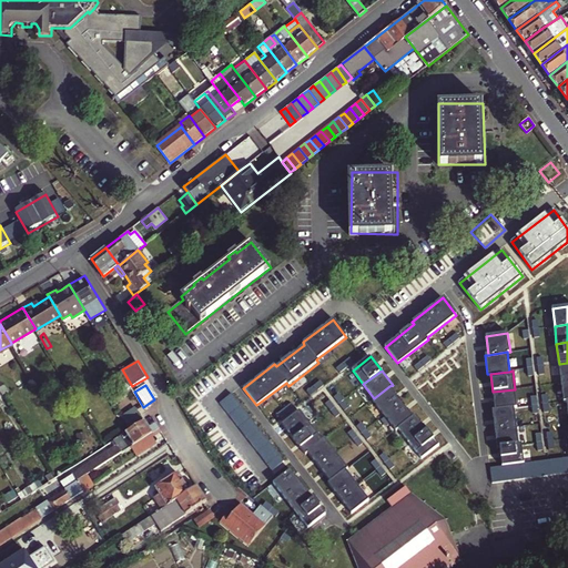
[(402,402),(389,386),(374,398),(371,401),(383,416),(402,402)]
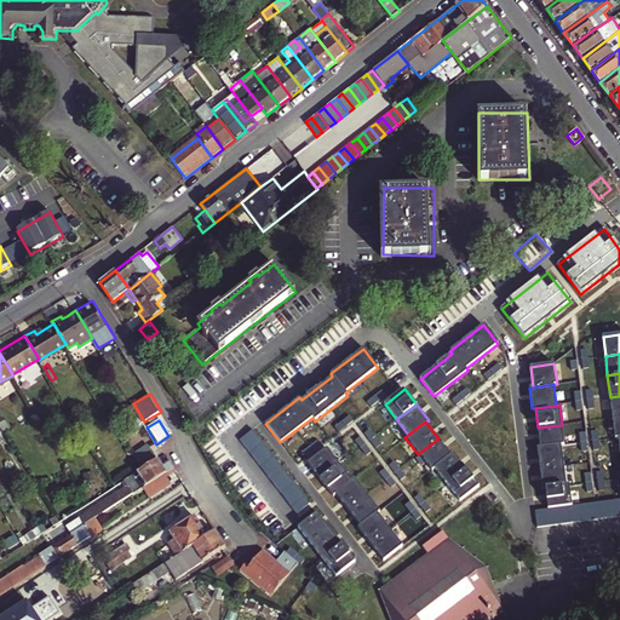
[(564,445),(562,425),(538,428),(541,447),(561,445),(564,445)]
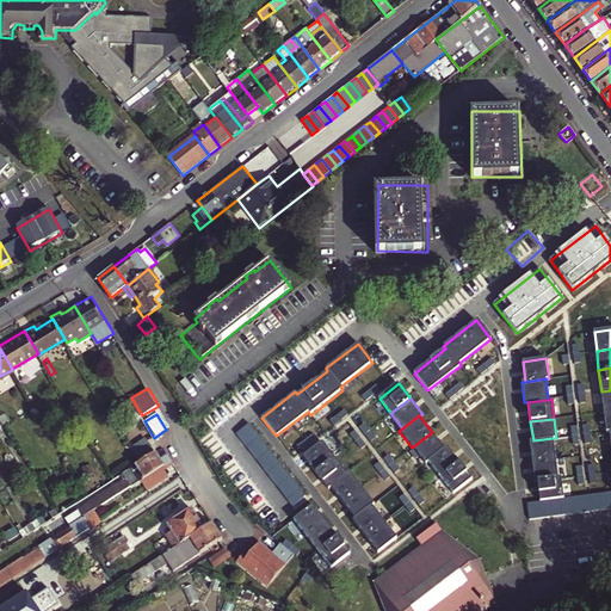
[(432,432),(412,448),(425,464),(429,462),(445,449),(432,432)]
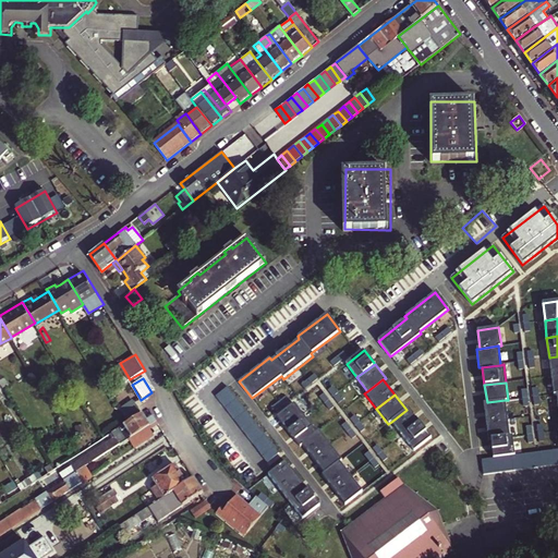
[(507,420),(505,400),(487,402),(484,403),(486,423),(507,420)]
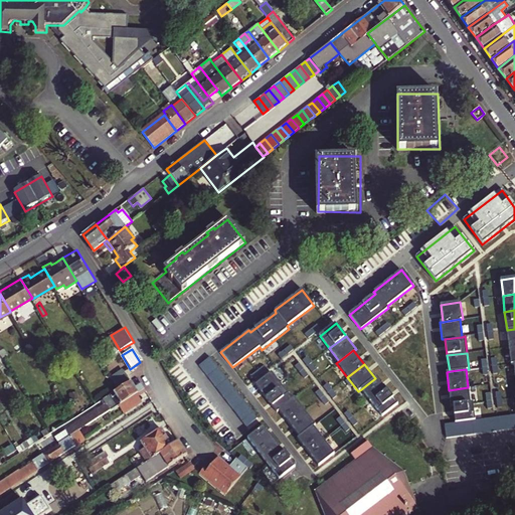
[(119,389),(131,381),(125,372),(113,380),(119,389)]
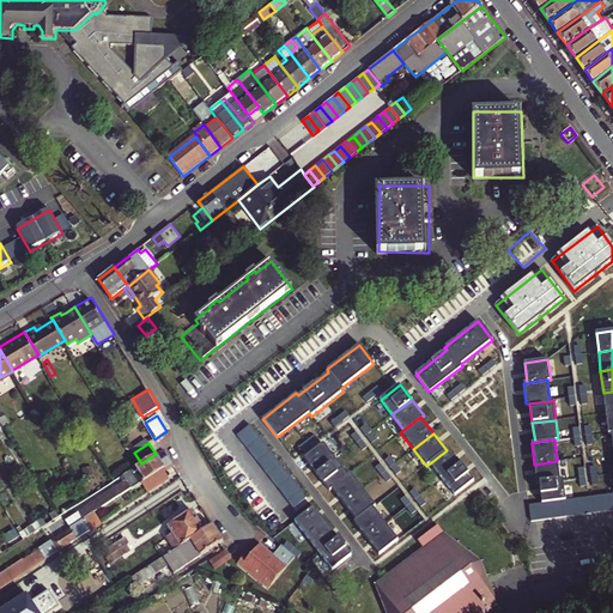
[(317,473),(335,460),(323,444),(305,457),(317,473)]
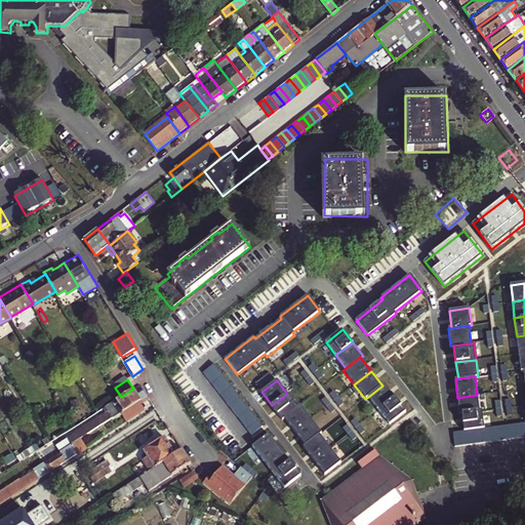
[(385,384),(382,386),(368,397),(378,410),(395,397),(385,384)]
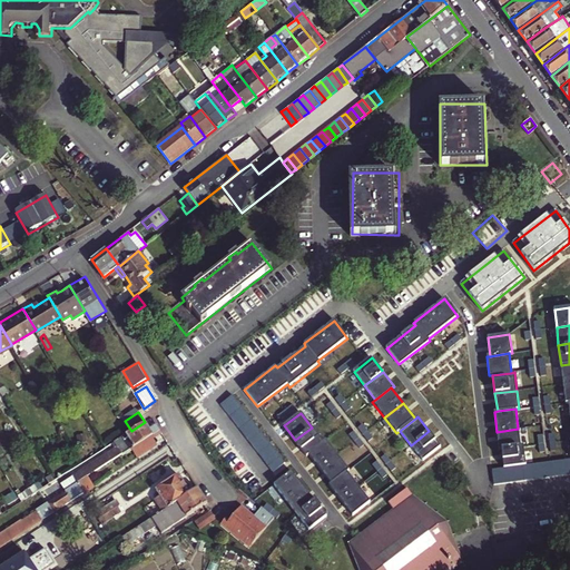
[(71,475),(76,483),(160,430),(156,424),(149,429),(145,422),(131,431),(129,432),(116,441),(119,446),(71,475)]
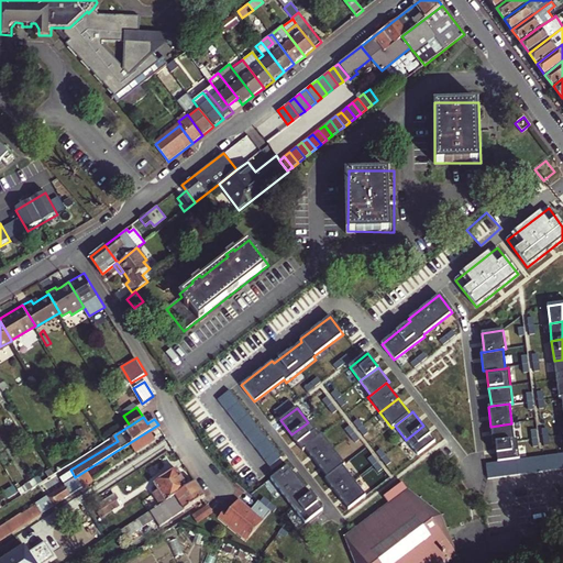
[(319,438),(308,422),(291,434),(302,450),(306,448),(319,438)]
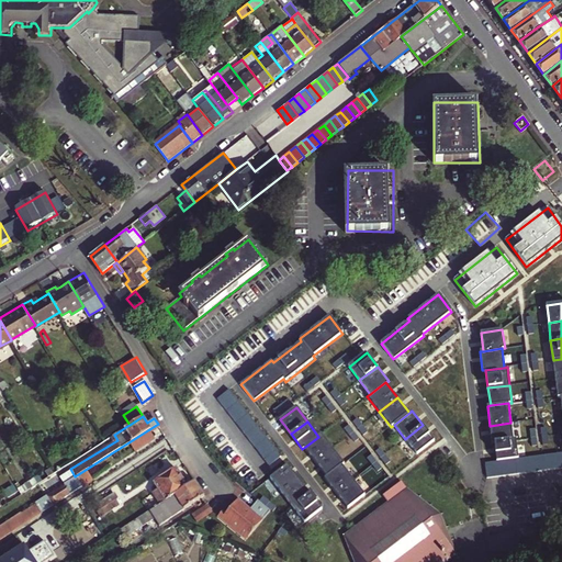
[(513,441),(510,423),(490,426),(492,444),(495,444),(513,441)]
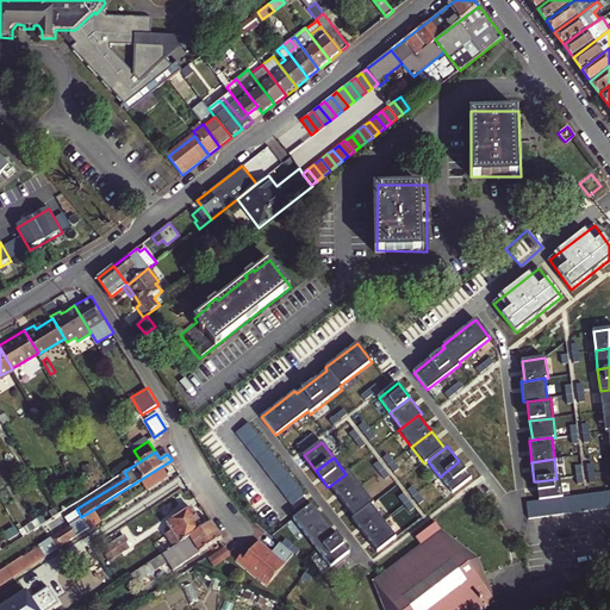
[(459,461),(440,477),(452,493),(472,478),(459,461)]
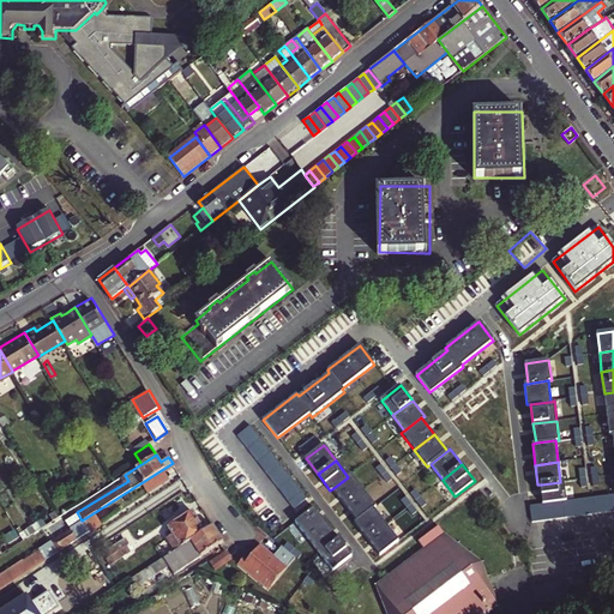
[(351,474),(348,477),(333,488),(345,504),(363,489),(351,474)]
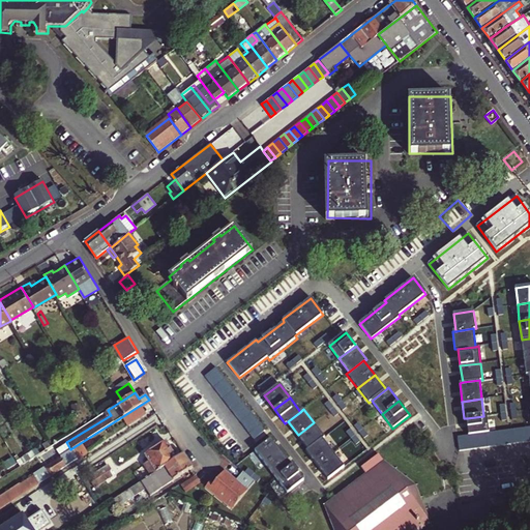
[(483,416),(467,418),(469,435),(489,432),(487,416),(483,416)]
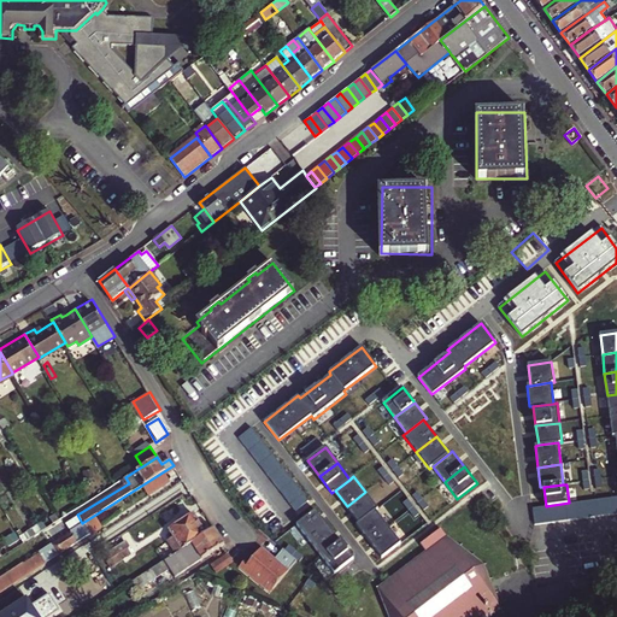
[(378,509),(365,492),(347,506),(359,523),(375,511),(378,509)]
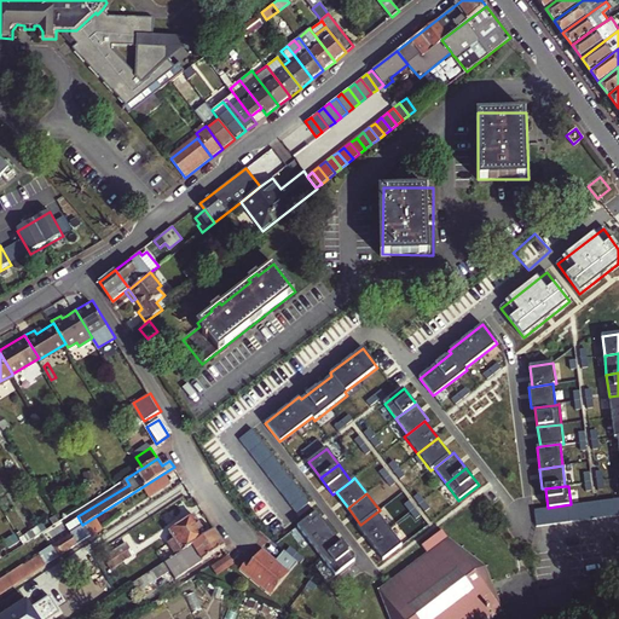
[(311,543),(329,530),(317,513),(298,526),(311,543)]
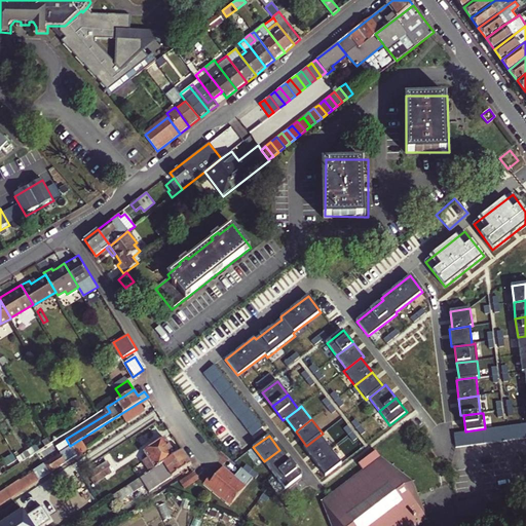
[(330,450),(320,436),(306,446),(304,447),(315,461),(330,450)]
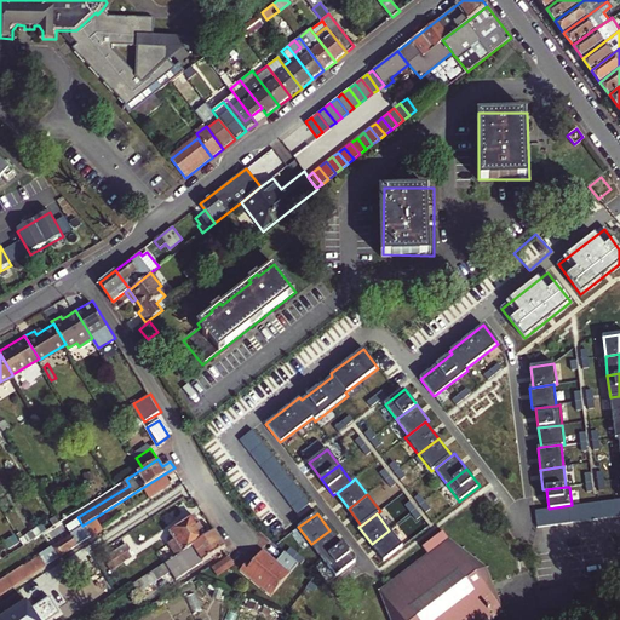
[(176,541),(182,552),(207,535),(195,516),(170,532),(176,541)]
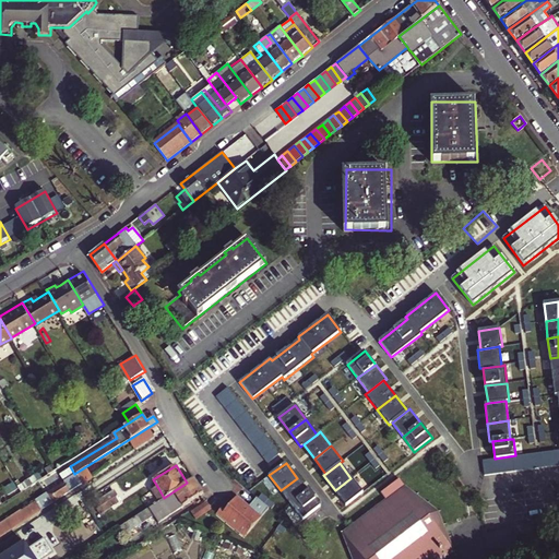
[(96,520),(128,499),(128,498),(146,486),(142,478),(147,475),(142,466),(129,475),(131,478),(116,488),(113,483),(104,487),(105,487),(98,491),(98,492),(92,496),(99,507),(96,509),(94,507),(90,510),(96,520)]
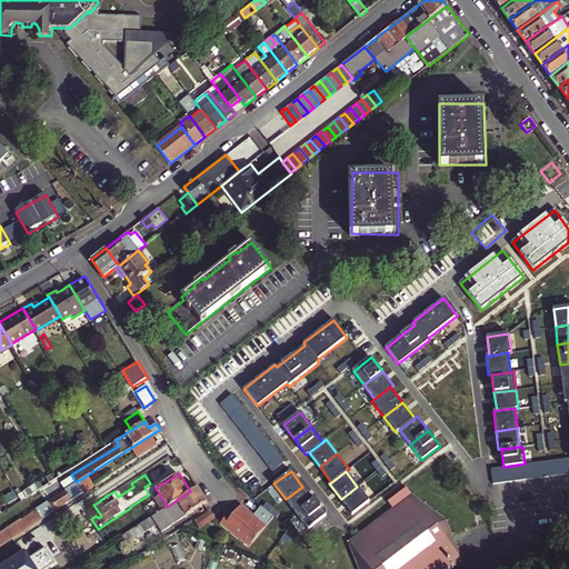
[(82,493),(77,483),(0,532),(0,542),(37,519),(38,522),(82,493)]
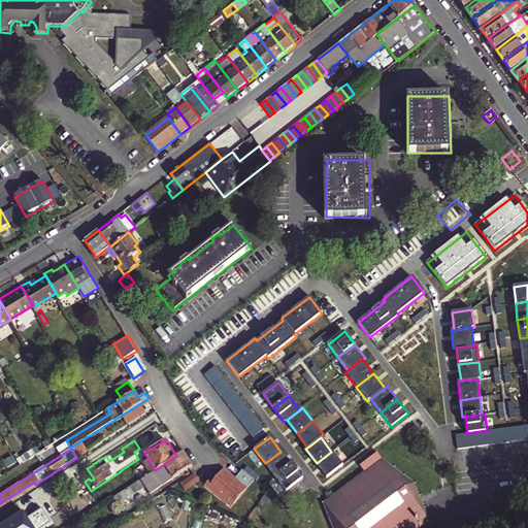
[(160,489),(158,487),(192,465),(184,452),(176,456),(155,470),(150,474),(141,480),(112,499),(118,506),(144,489),(149,495),(160,489)]
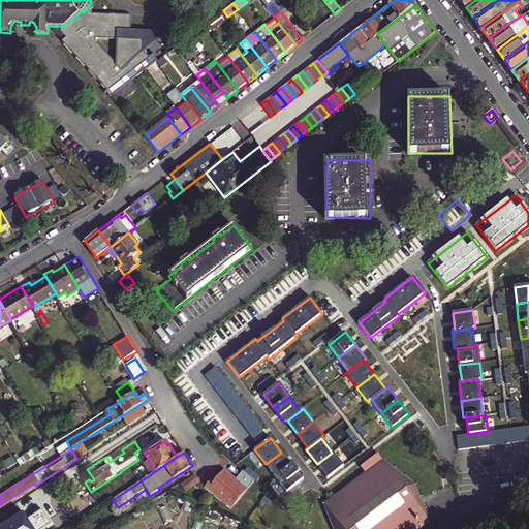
[(290,466),(281,453),(266,464),(275,477),(290,466)]
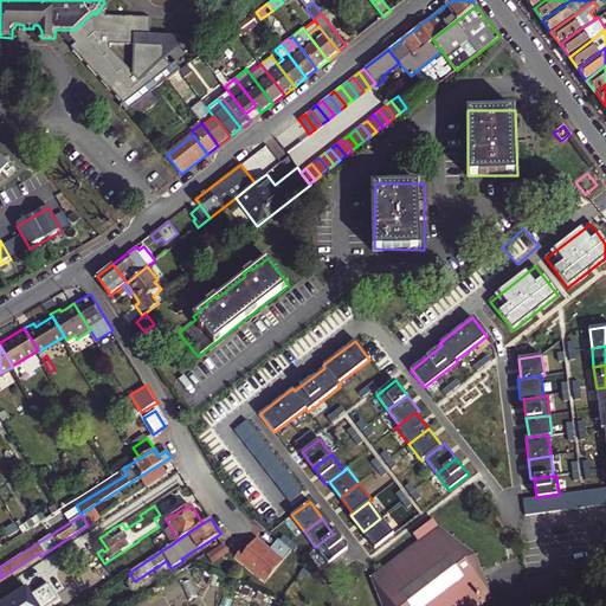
[(393,534),(380,519),(363,532),(375,547),(393,534)]
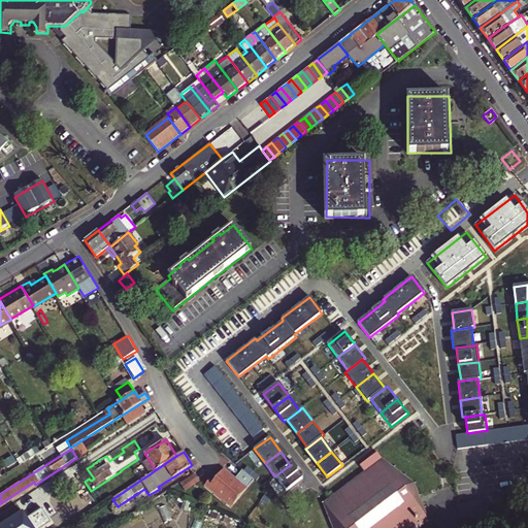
[(418,527),(434,517),(418,482),(390,461),(383,452),(365,464),(371,472),(330,502),(332,505),(336,527),(418,527)]
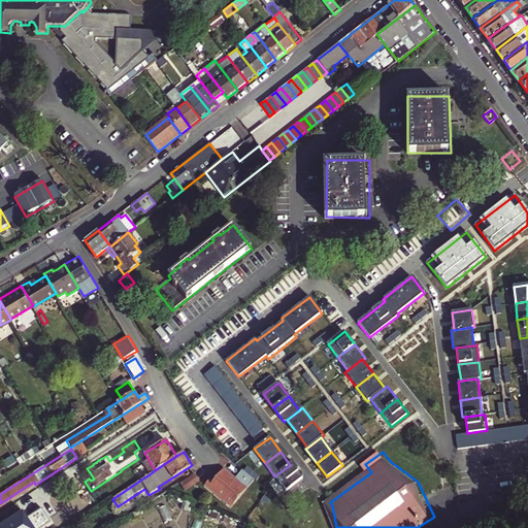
[(150,474),(155,470),(150,461),(143,465),(150,474)]
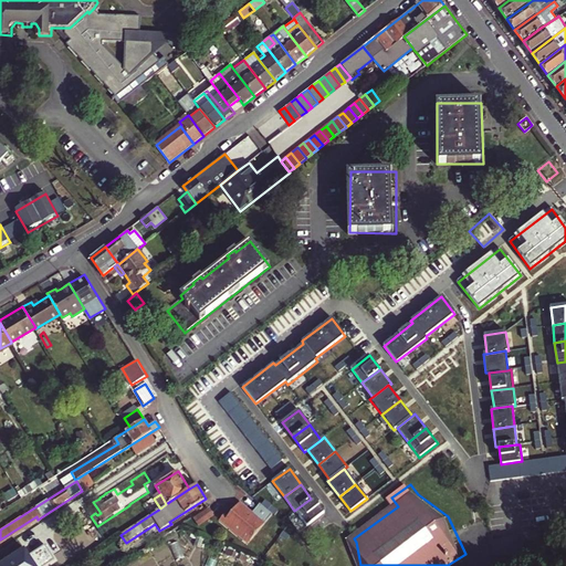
[(221,516),(245,537),(269,511),(255,500),(248,509),(237,499),(223,513),(221,516)]
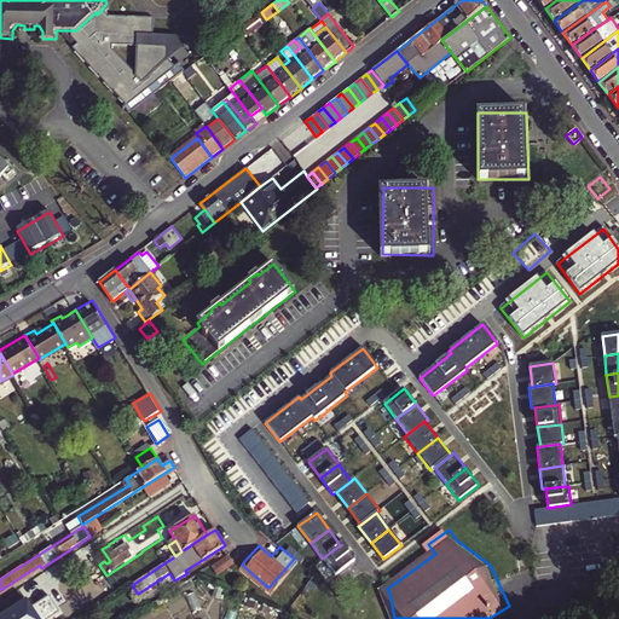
[(353,562),(340,545),(322,559),(335,576),(353,562)]
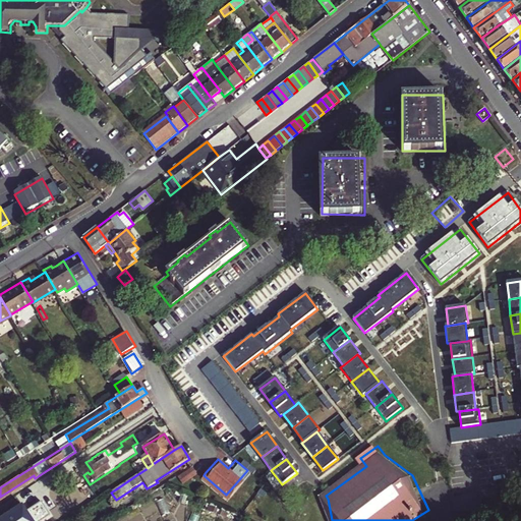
[(179,476),(182,482),(195,474),(191,468),(179,476)]
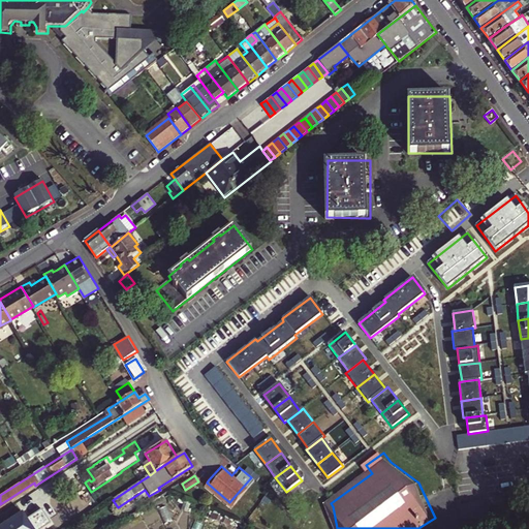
[(229,502),(207,483),(209,479),(206,476),(200,483),(227,506),(229,502)]
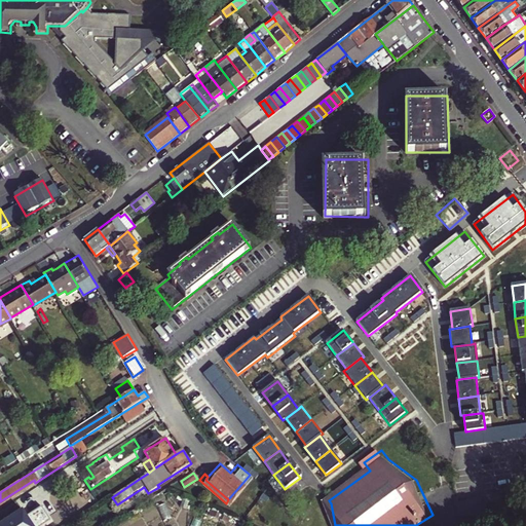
[(129,503),(134,509),(144,501),(141,496),(129,503)]
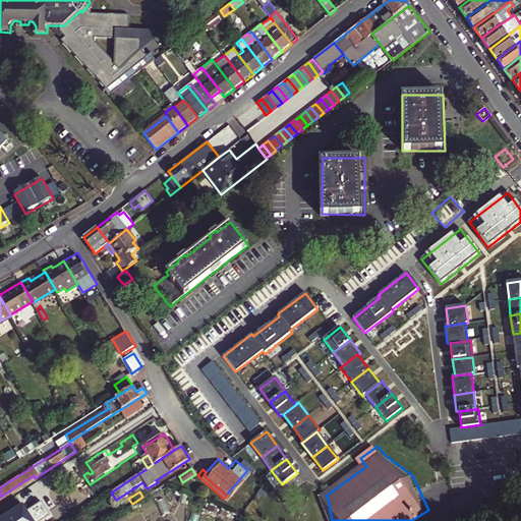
[(0,520),(52,520),(54,520),(44,502),(30,510),(26,505),(0,519),(0,520)]
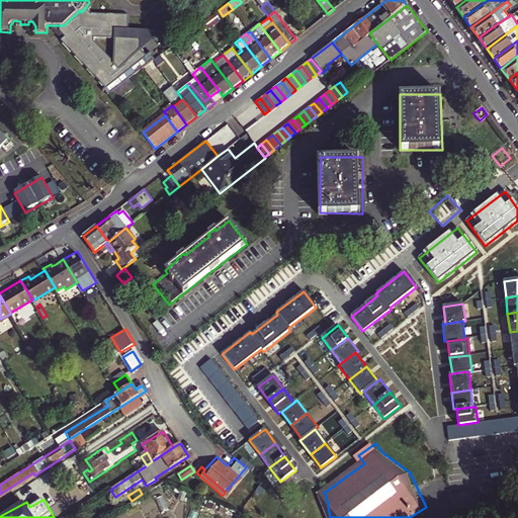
[(214,504),(205,500),(203,505),(211,508),(214,504)]
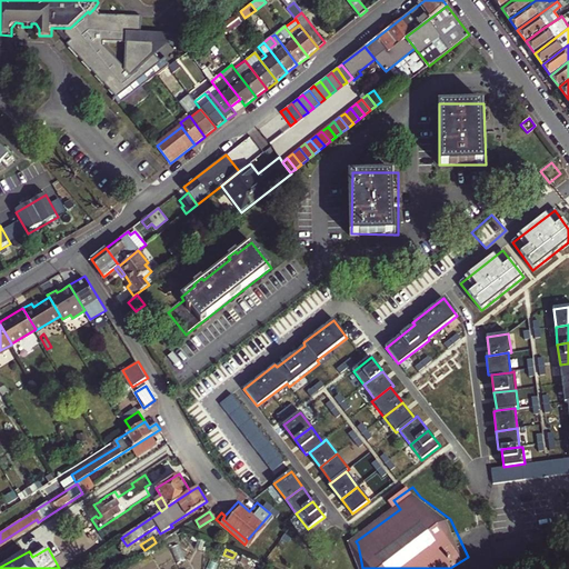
[(251,561),(242,557),(240,561),(249,566),(251,561)]
